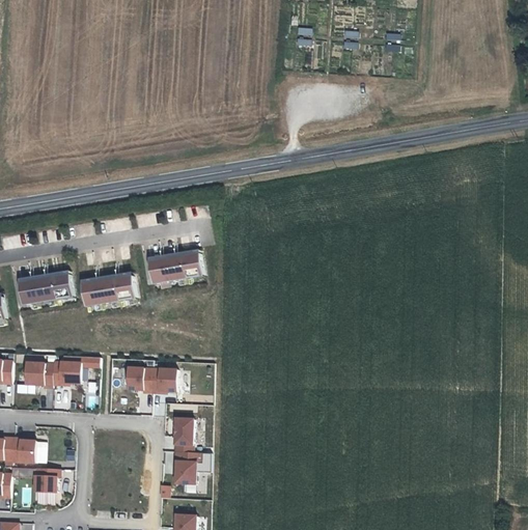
[(299,26),(296,45),(310,47),(313,29),(299,26)]
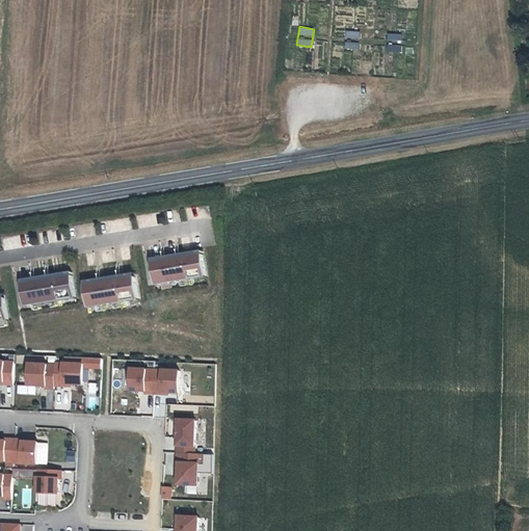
[(400,51),(400,33),(386,33),(386,51),(400,51)]
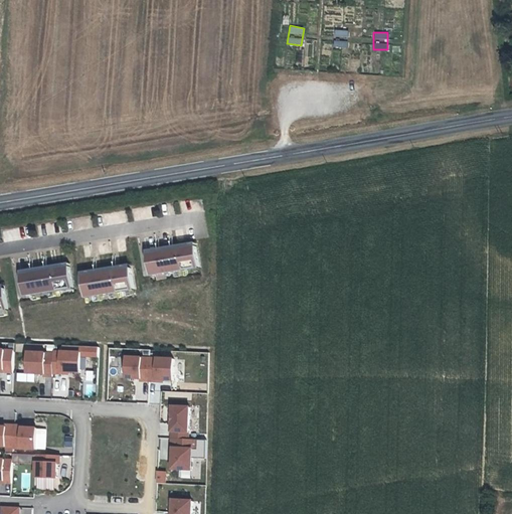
[(345,48),(346,40),(333,39),(332,46),(345,48)]
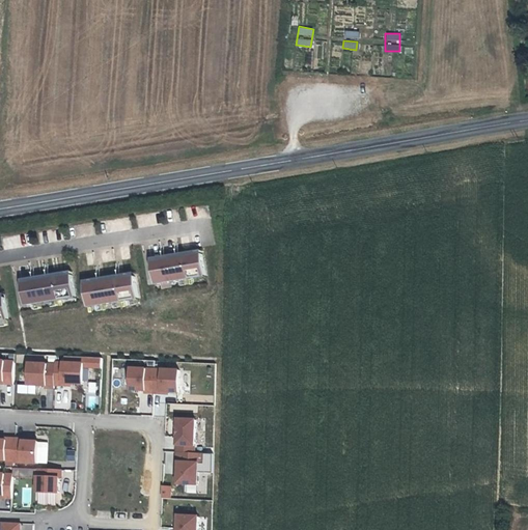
[(159,259),(198,253),(198,249),(148,257),(149,269),(161,268),(159,259)]
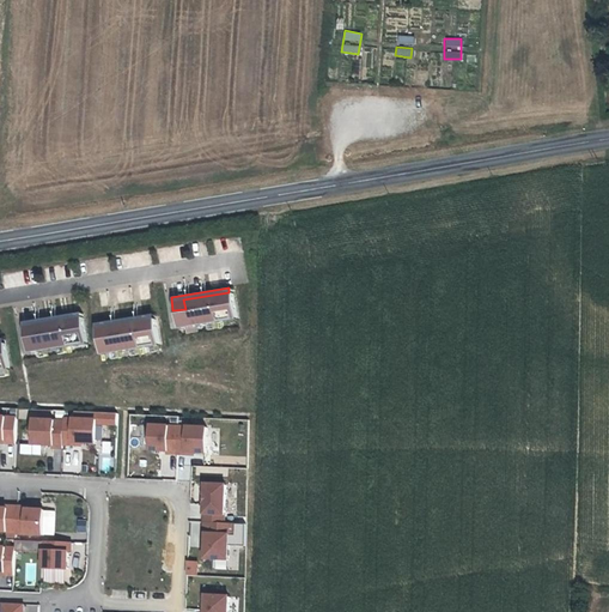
[(186,309),(172,310),(176,327),(233,317),(229,292),(183,300),(186,309)]
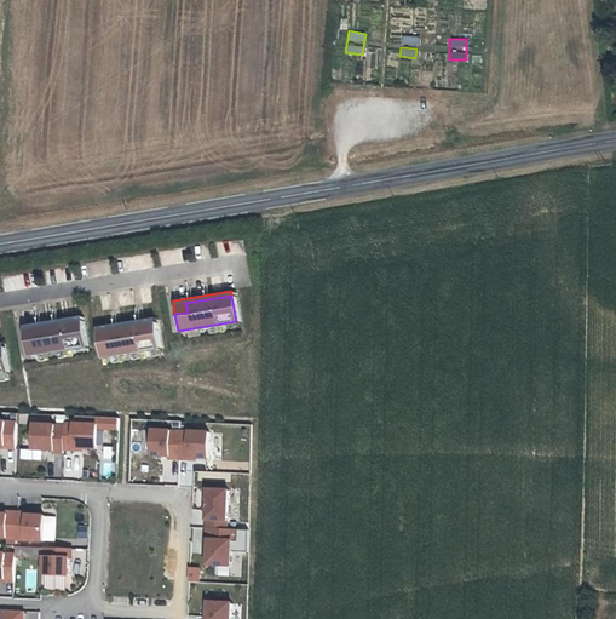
[(22,330),(80,320),(79,315),(21,326),(22,330)]
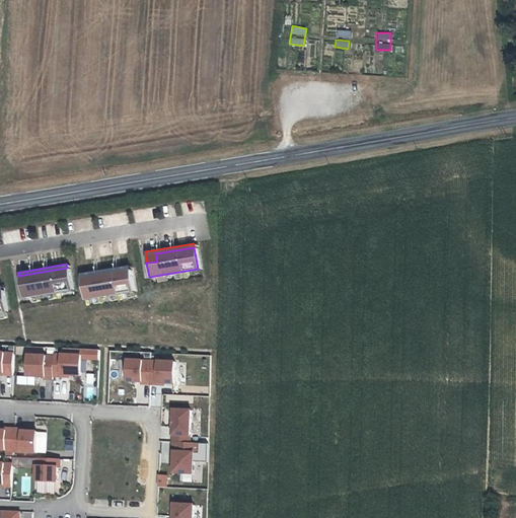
[(79,278),(130,269),(129,266),(78,274),(79,278)]
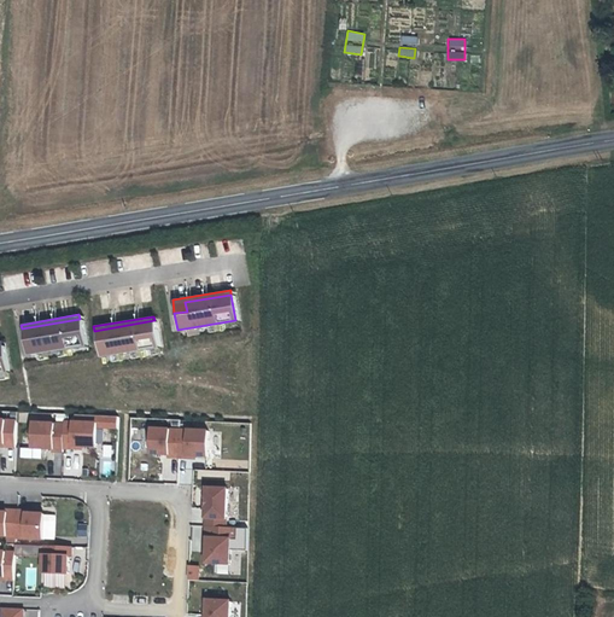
[(80,319),(22,329),(27,355),(85,345),(80,319)]
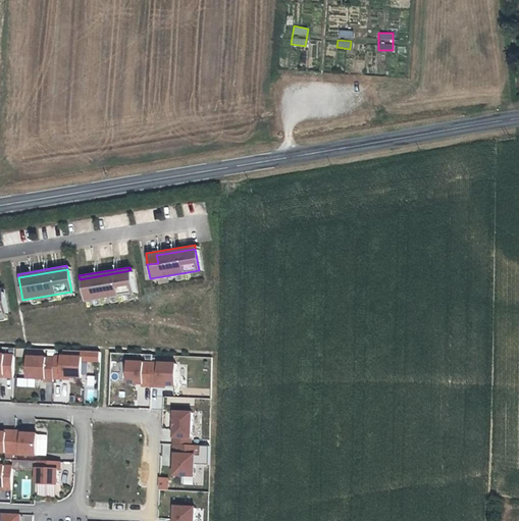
[(131,270),(80,279),(84,301),(134,293),(131,270)]
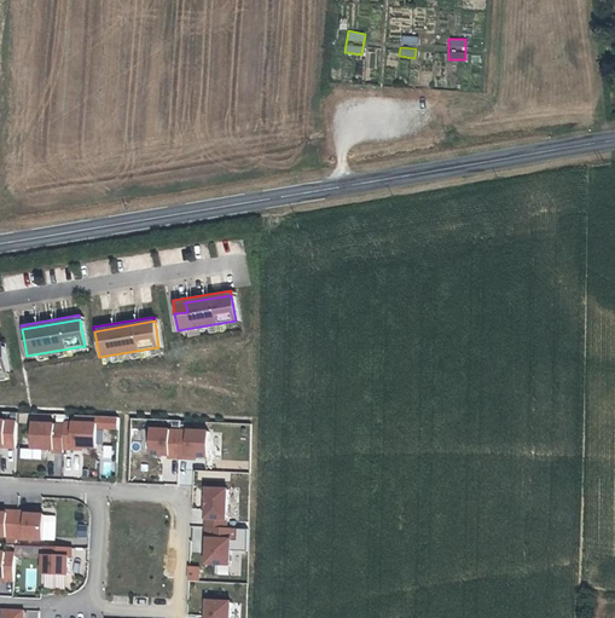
[(13,422),(0,421),(0,445),(1,445),(1,448),(12,449),(13,422)]
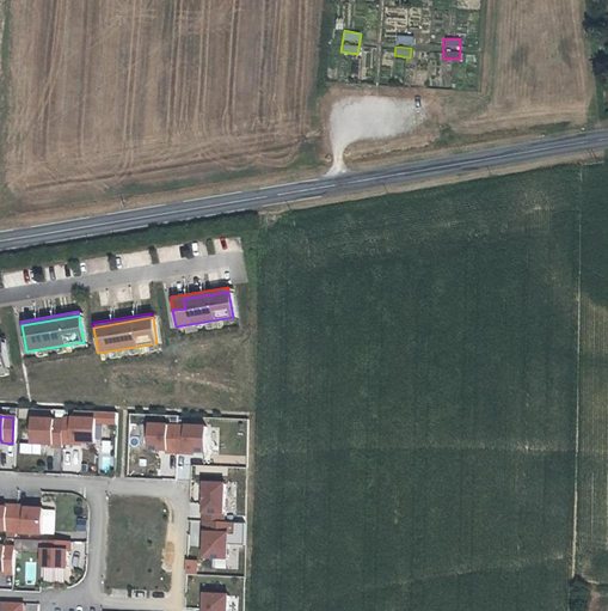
[(59,447),(61,420),(30,417),(30,443),(49,444),(49,446),(59,447)]
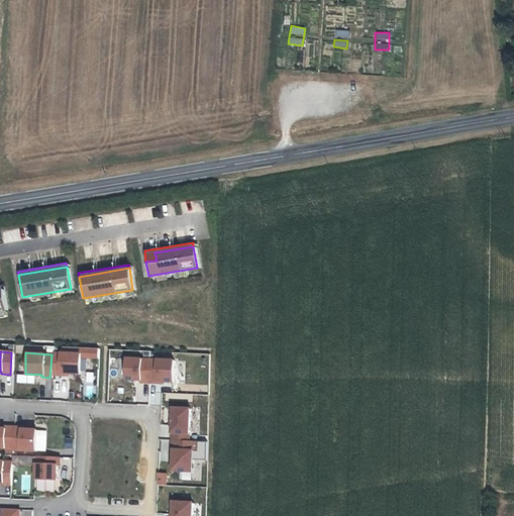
[(52,352),(50,375),(59,375),(59,373),(78,374),(79,353),(52,352)]
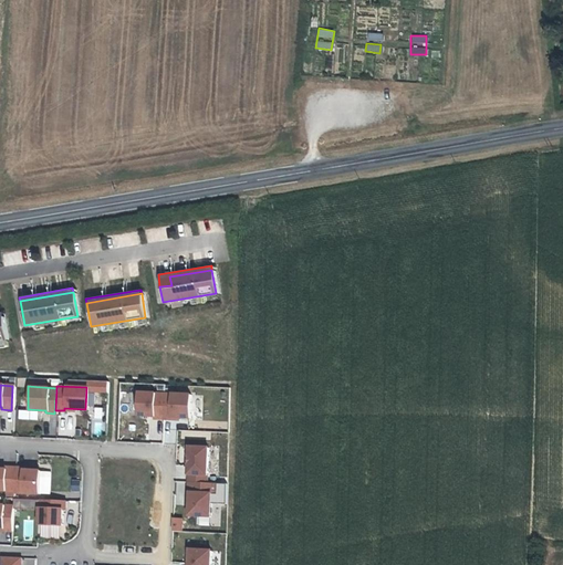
[(152,418),(160,418),(162,393),(136,391),(135,415),(152,416),(152,418)]
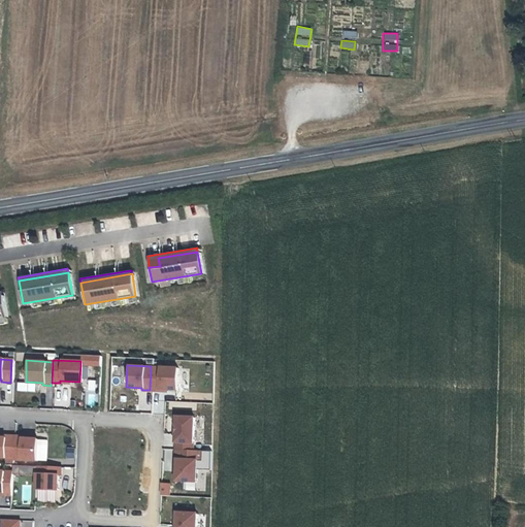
[(151,366),(150,390),(158,390),(158,388),(164,389),(174,389),(175,367),(151,366)]
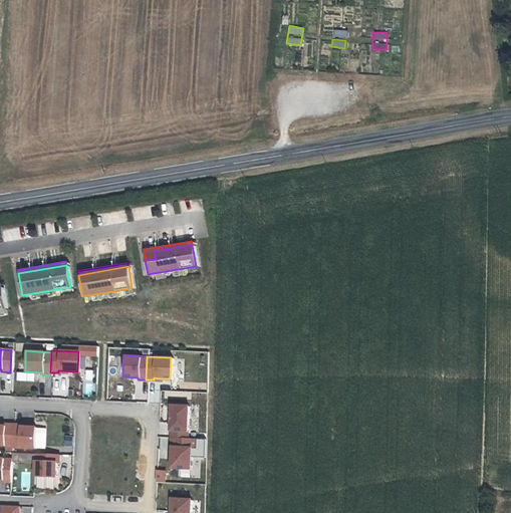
[(170,405),(168,437),(185,438),(187,406),(170,405)]
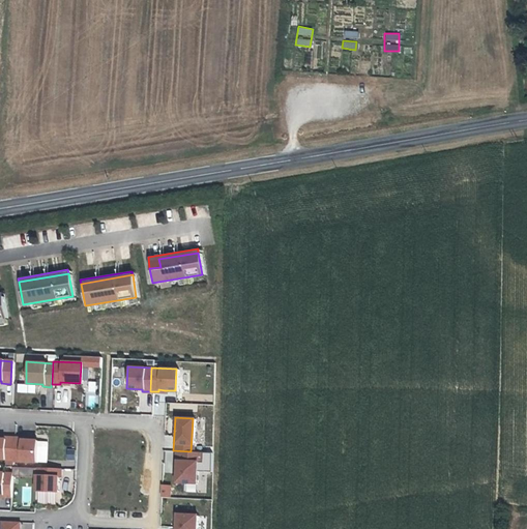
[(0,458),(11,459),(12,437),(3,436),(3,439),(0,439),(0,458)]
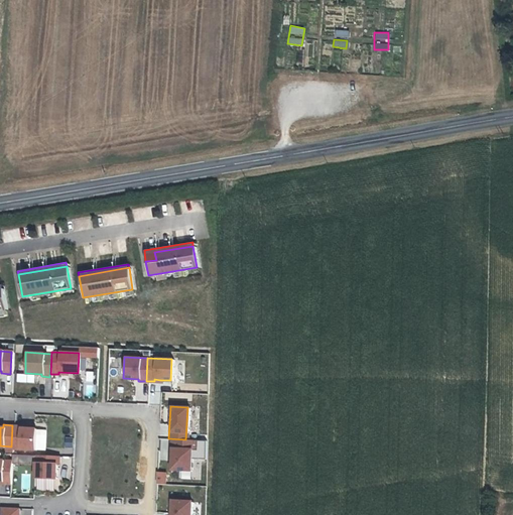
[(11,446),(11,448),(33,449),(34,428),(20,427),(20,425),(12,425),(11,446)]
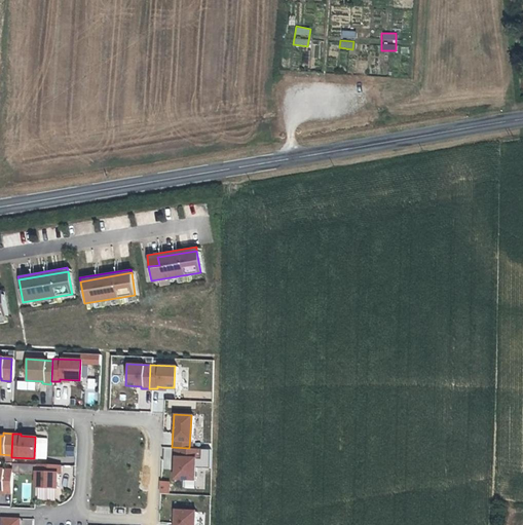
[(189,448),(172,447),(172,457),(174,457),(174,464),(173,478),(192,479),(193,458),(198,458),(199,448),(189,448)]
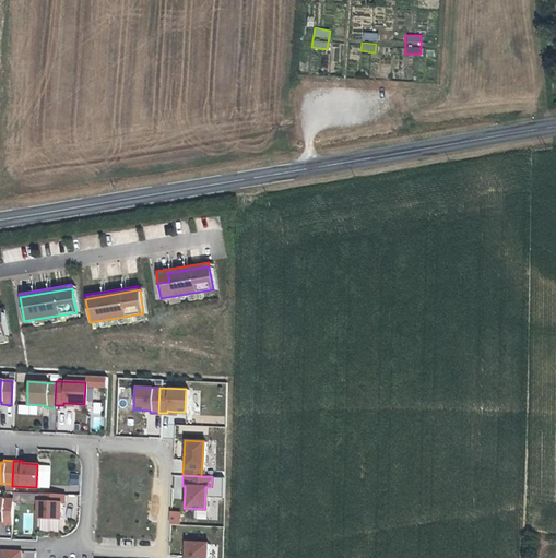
[(37,493),(37,517),(59,519),(60,502),(62,502),(62,494),(37,493)]
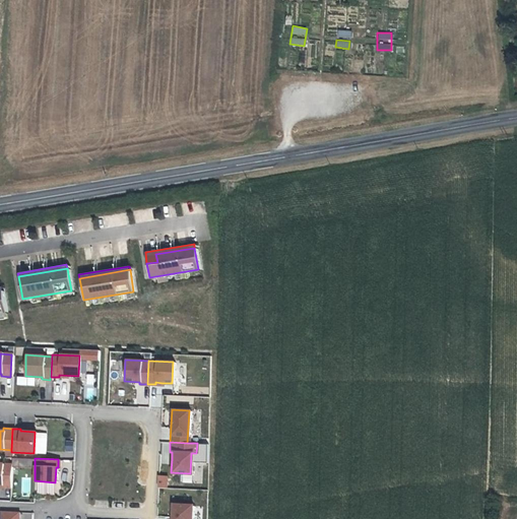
[(9,488),(10,463),(0,462),(0,484),(1,484),(1,487),(9,488)]
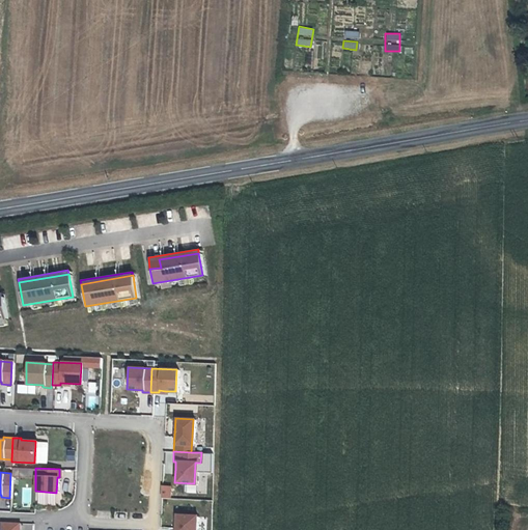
[(195,529),(196,515),(175,514),(174,529),(195,529)]
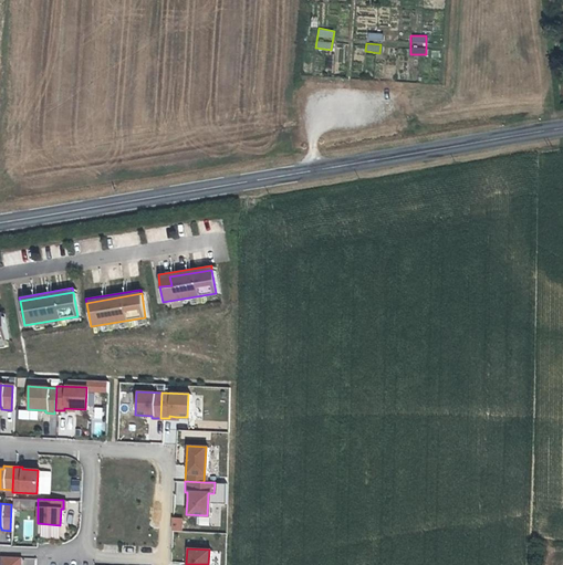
All buildings are outlined.
